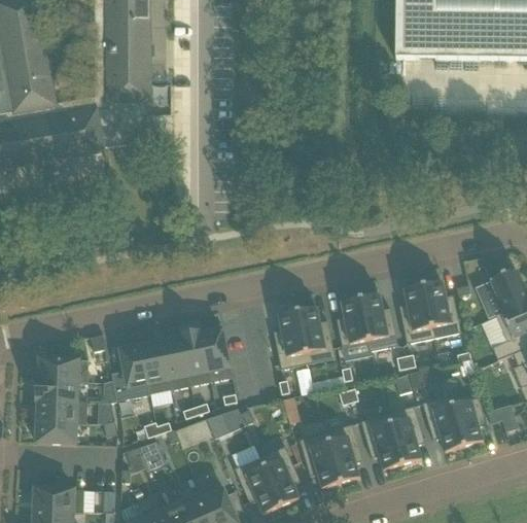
[(0,0),(0,168),(104,151),(104,148),(147,141),(147,101),(150,101),(149,0),(0,0)]
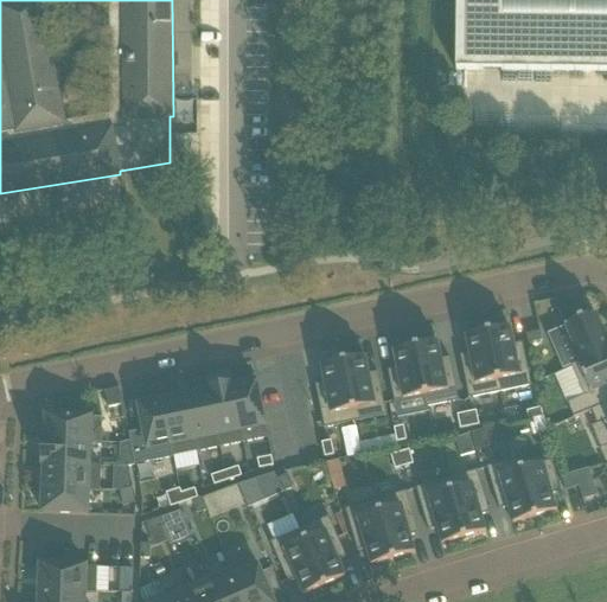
[(457,0),(455,68),(606,69),(606,0),(457,0)]
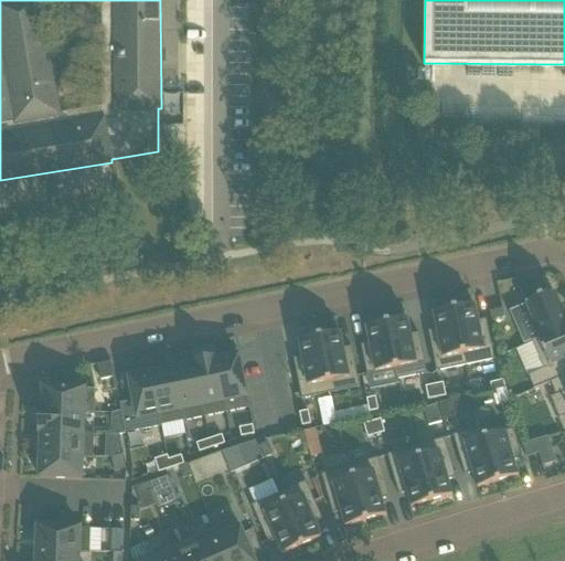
[(163,69),(163,95),(173,95),(173,69),(163,69)]
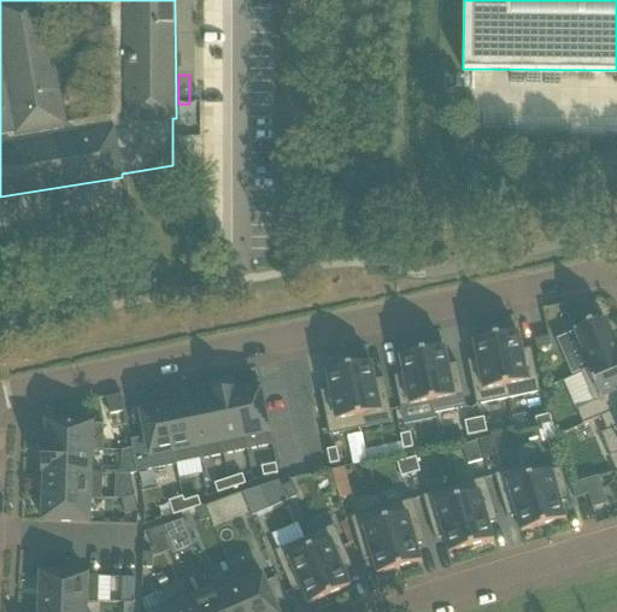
[(616,345),(604,316),(574,329),(589,365),(586,366),(587,368),(616,354),(616,345)]
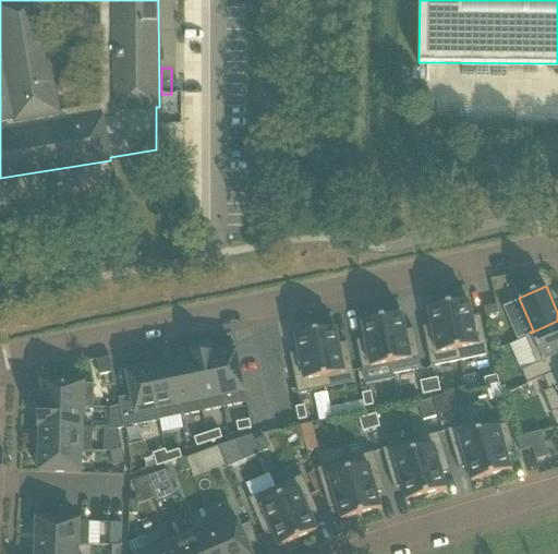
[(488,352),(480,313),(472,315),(469,299),(448,303),(460,358),(488,352)]
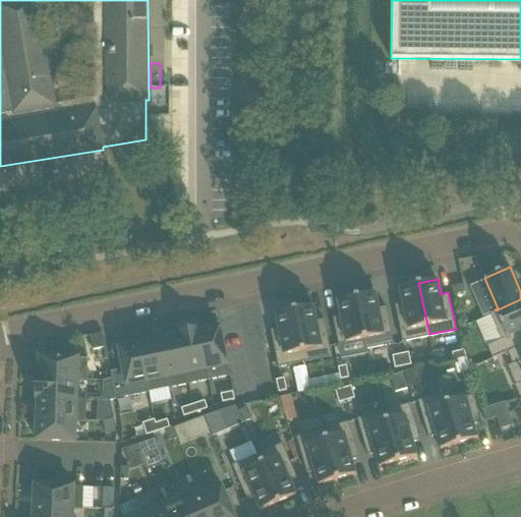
[(463,282),(451,284),(453,293),(465,290),(463,282)]
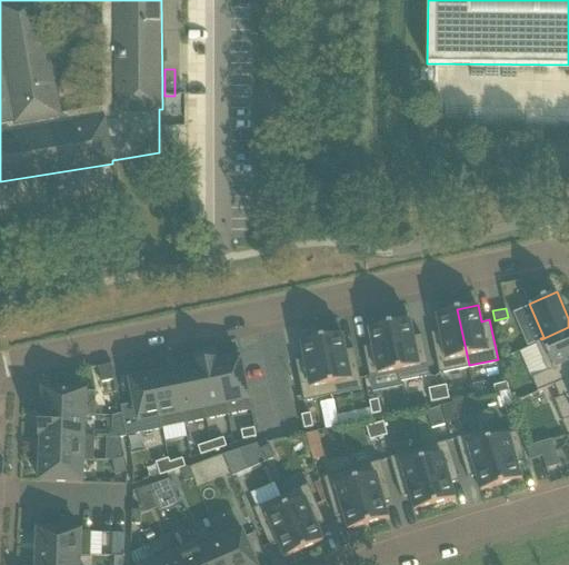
[(469,365),(457,309),(436,314),(439,329),(431,331),(439,372),(469,365)]
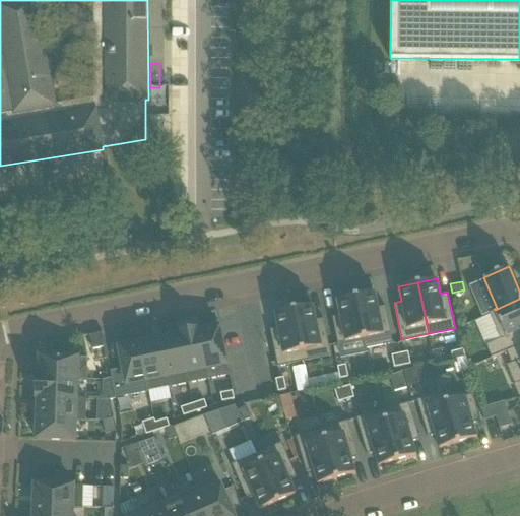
[(375,292),(355,296),(364,336),(363,336),(365,346),(392,341),(385,305),(378,306),(375,292)]
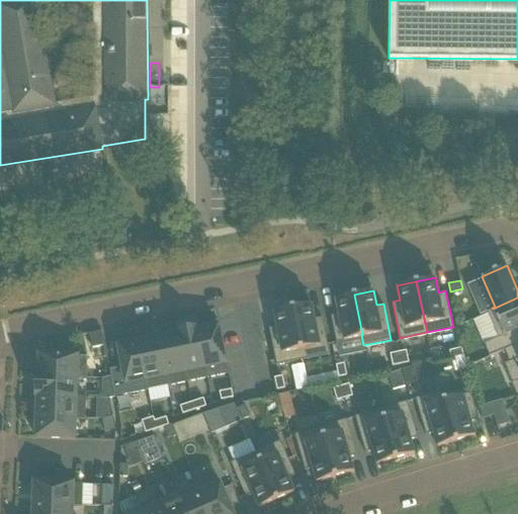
[(362,335),(354,294),(335,297),(338,313),(331,314),(336,341),(361,335),(362,335)]
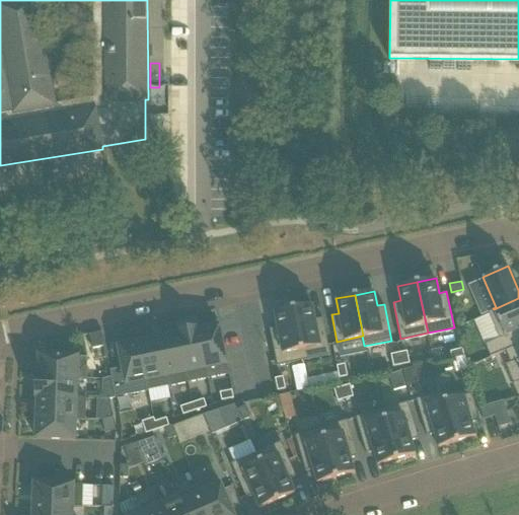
[(499,337),(486,343),(491,355),(505,349),(518,342),(518,298),(494,309),(493,308),(488,310),(499,337)]
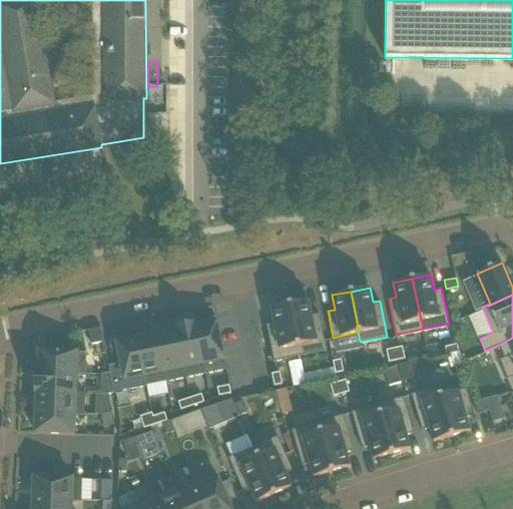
[(326,349),(319,313),(312,315),(309,300),(290,304),(300,354),(326,349)]
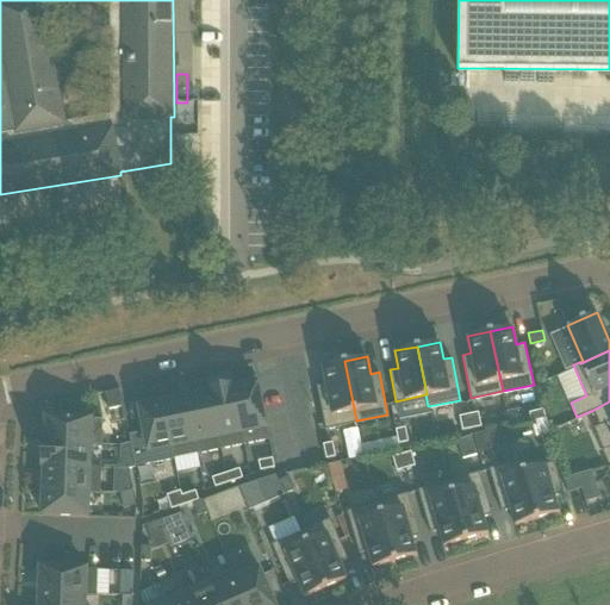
[(356,420),(344,361),(322,366),(325,382),(317,385),(325,428),(356,420)]
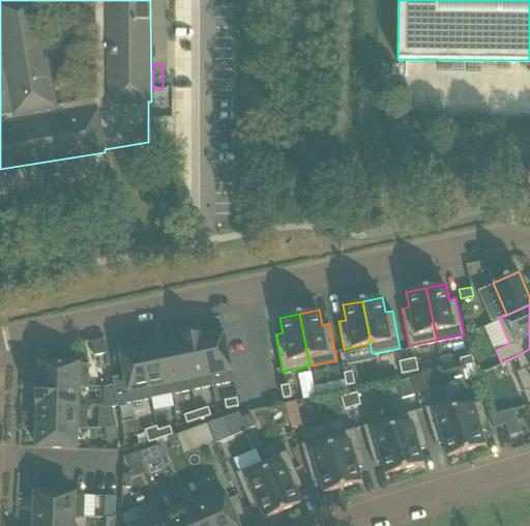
[(233,380),(224,331),(203,335),(203,333),(202,333),(212,384),(233,380)]
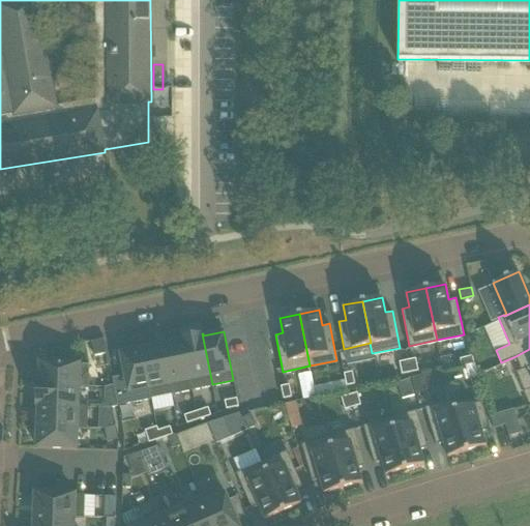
[(192,388),(212,384),(202,333),(181,338),(192,388)]
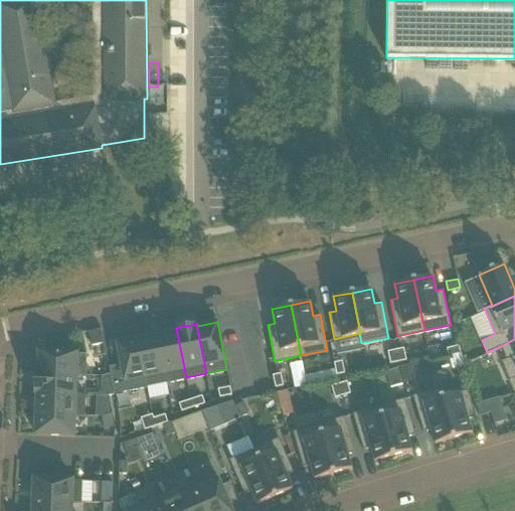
[(91,343),(103,341),(100,327),(89,329),(91,343)]
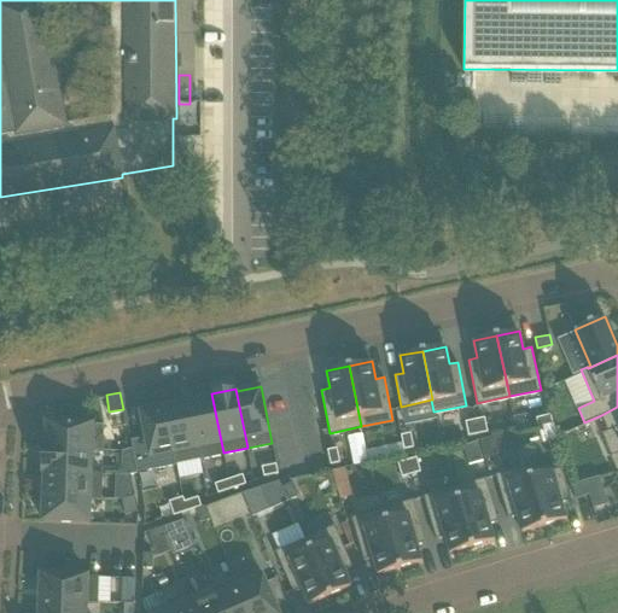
[(211,393),(210,395),(211,396),(188,401),(199,457),(223,453),(211,393)]
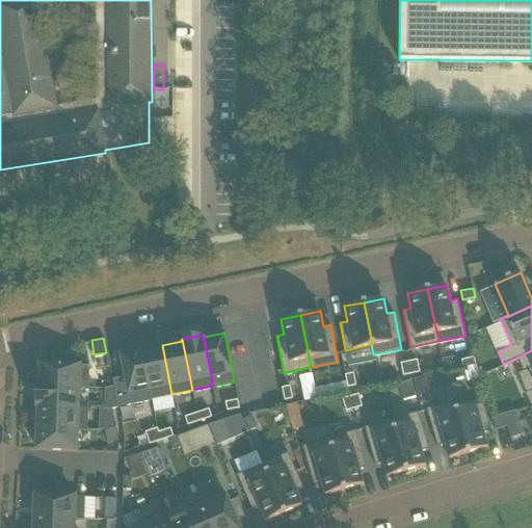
[(171,394),(162,345),(141,349),(152,398),(171,394)]
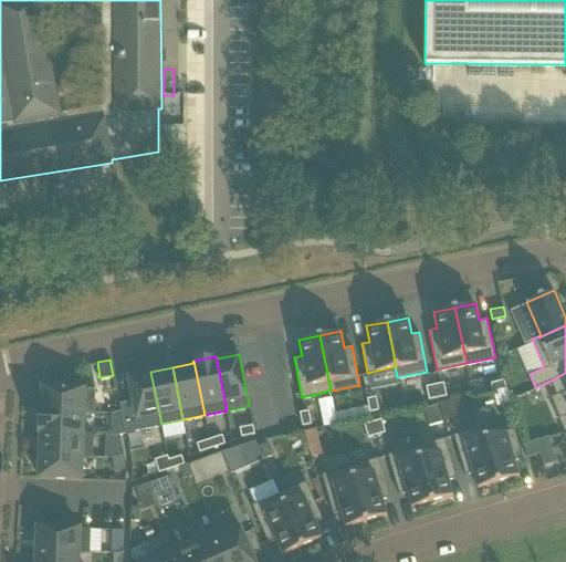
[(133,398),(118,402),(121,409),(125,432),(138,428),(161,424),(150,372),(128,376),(133,398)]
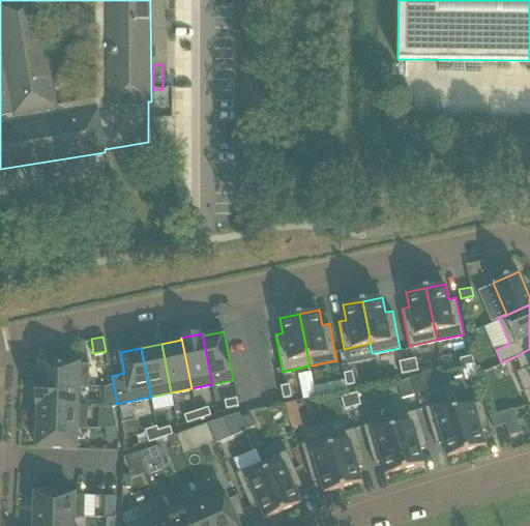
[(529,349),(516,356),(522,369),(517,371),(525,389),(529,386),(529,349)]
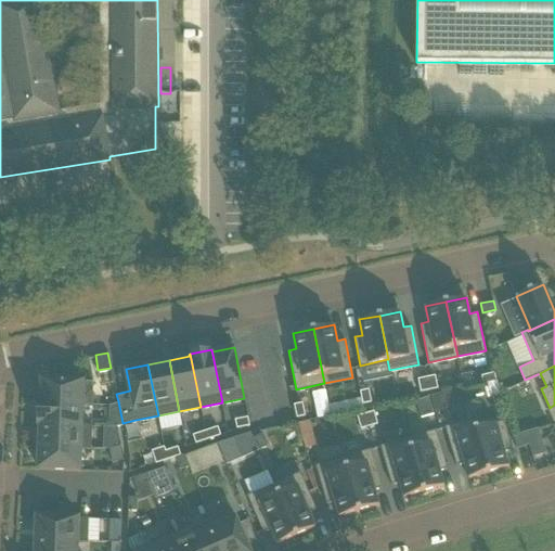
[(493,371),(481,374),(483,382),(495,380),(493,371)]
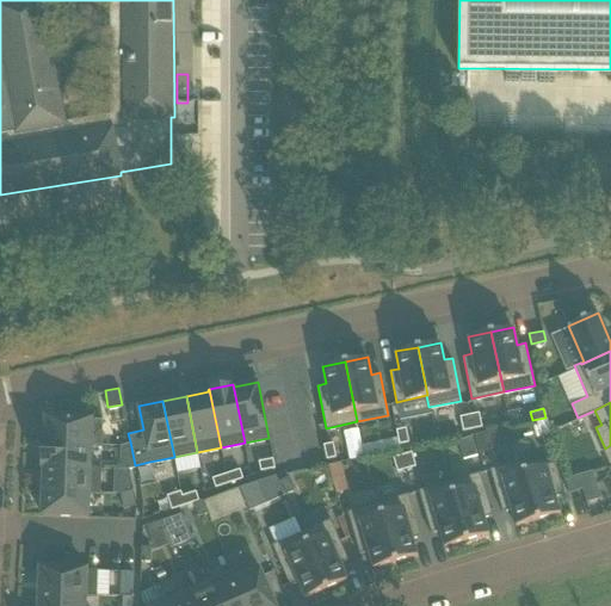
[(102,443),(103,418),(79,418),(79,412),(59,410),(59,416),(45,416),(44,440),(43,440),(42,440),(91,443),(102,443)]
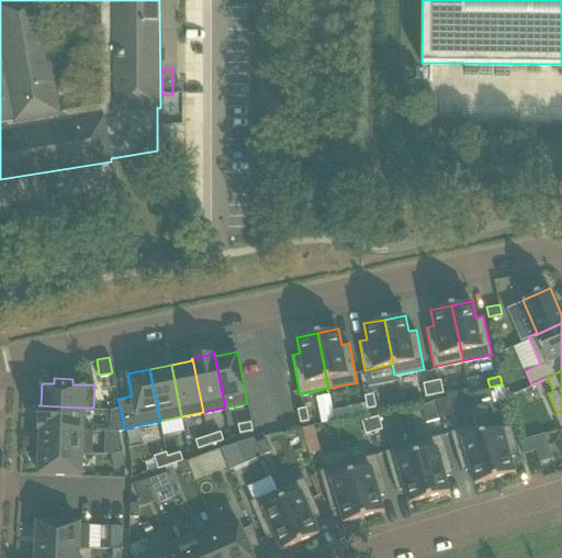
[(442,391),(440,378),(431,380),(435,393),(442,391)]
